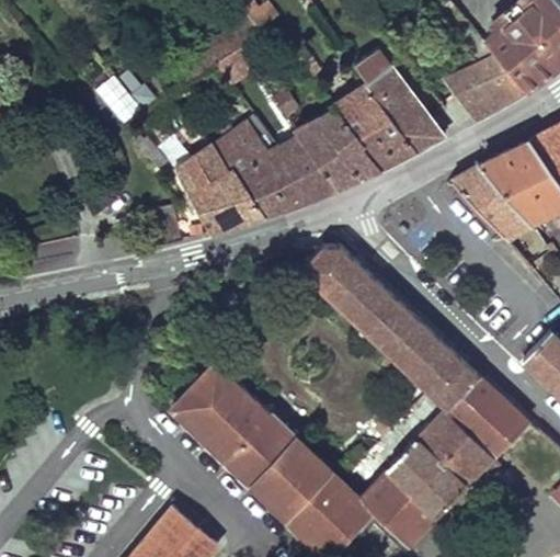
[(230,0),(247,18),(259,32),(267,25),(269,23),(246,0),(230,0)]
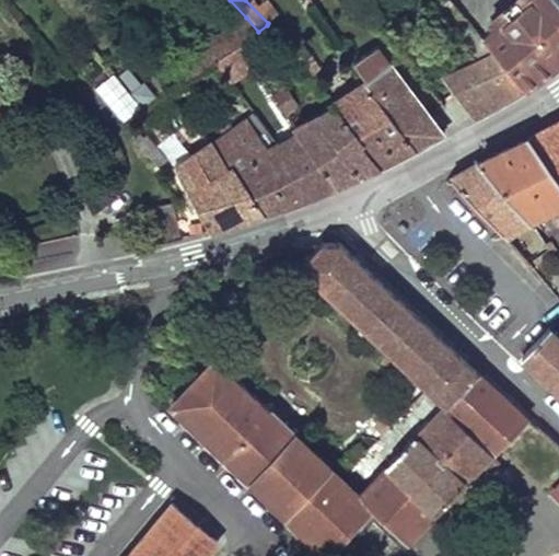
[(558,64),(558,0),(531,0),(525,6),(544,29),(521,47),(502,24),(493,31),(480,41),(495,56),(523,90),(547,72),(558,64)]
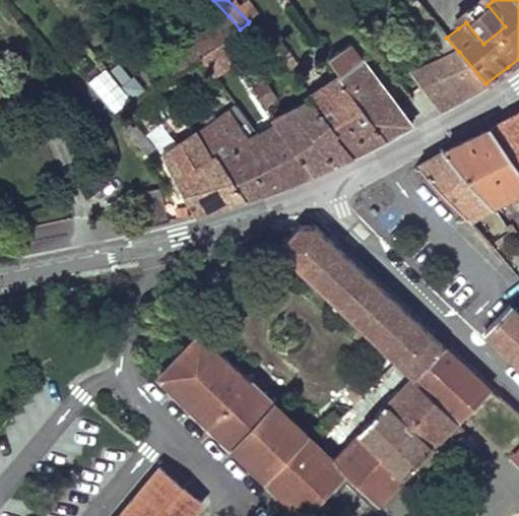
[(488,5),(493,0),(480,0),(454,22),(458,28),(466,22),(483,44),(505,26),(488,5)]
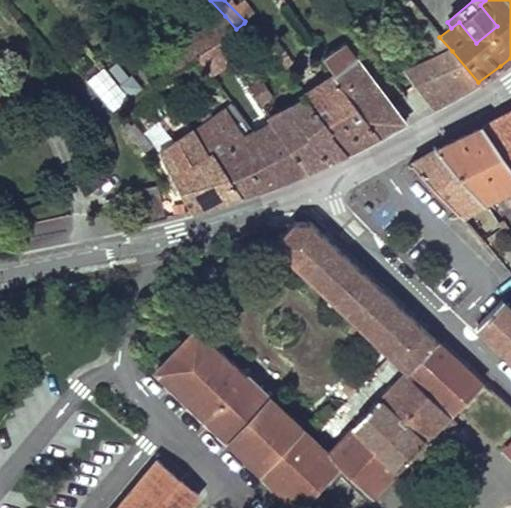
[(409,30),(436,59),(452,51),(439,37),(409,5),(393,16),(405,32),(409,30)]
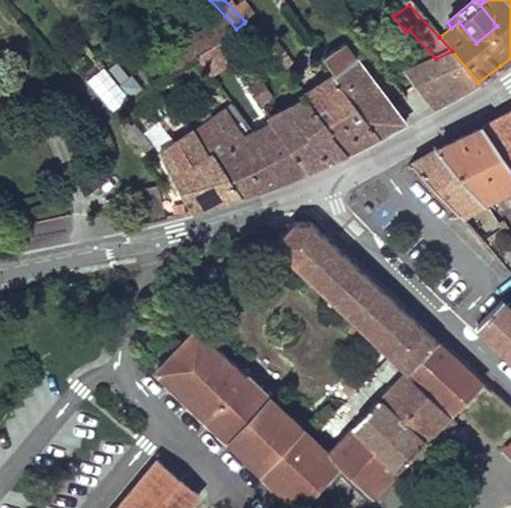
[(225,16),(140,76),(153,92),(196,60),(216,44),(236,29),(225,16)]
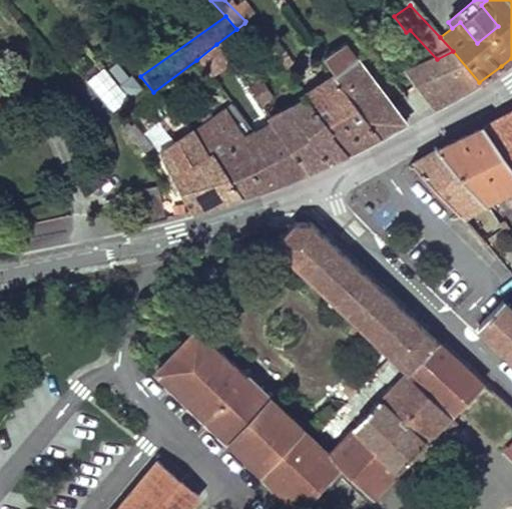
[(196,60),(210,79),(229,64),(216,44),(196,60)]
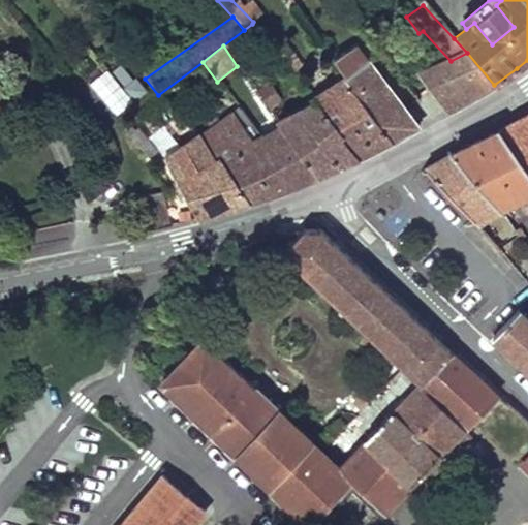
[(416,127),(358,50),(333,64),(343,79),(390,145),(403,136),(416,127)]
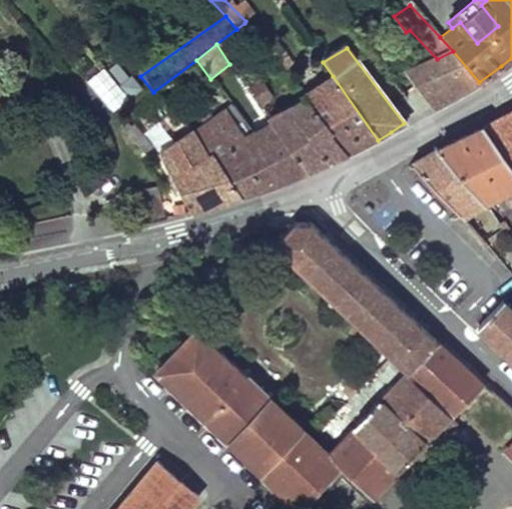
[(405,74),(432,108),(455,95),(479,82),(453,51),(437,59),(405,74)]
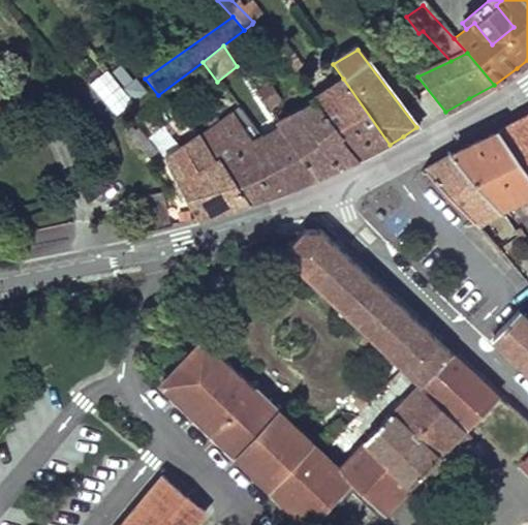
[(278,59),(291,75),(299,68),(287,54),(278,59)]
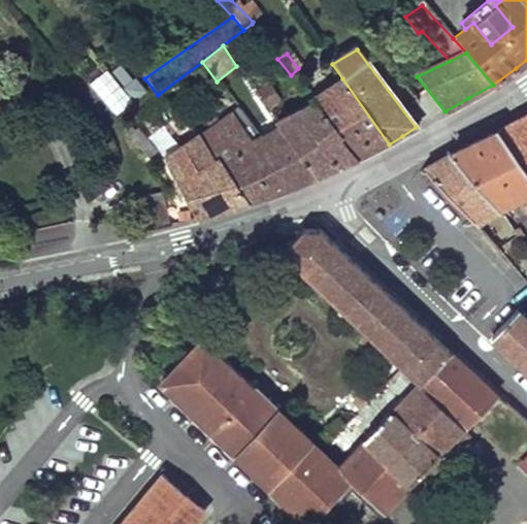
[(129,60),(135,67),(141,62),(135,56),(129,60)]
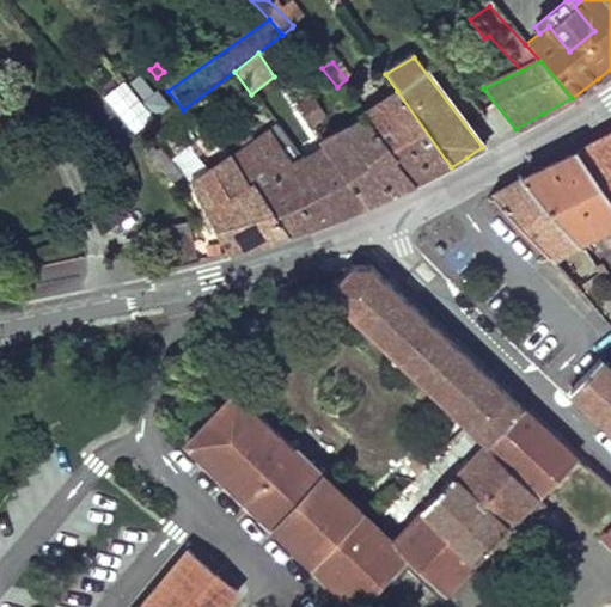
[(146,74),(105,94),(126,136),(167,116),(146,74)]
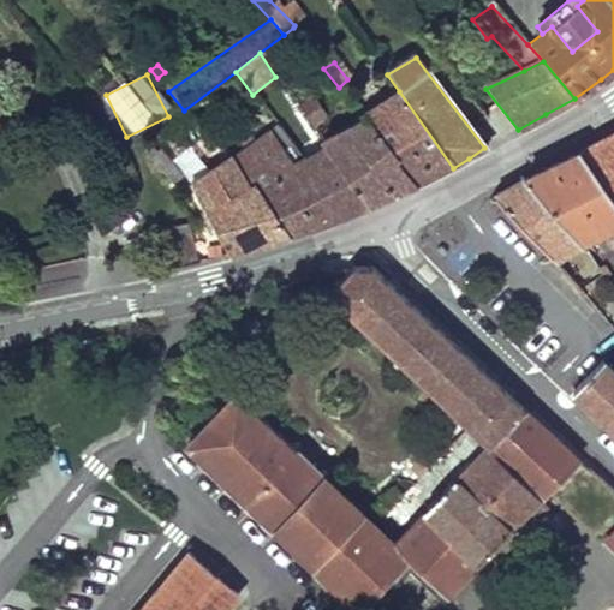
[(434,178),(453,168),(399,91),(361,117),(364,123),(416,189),(434,178)]
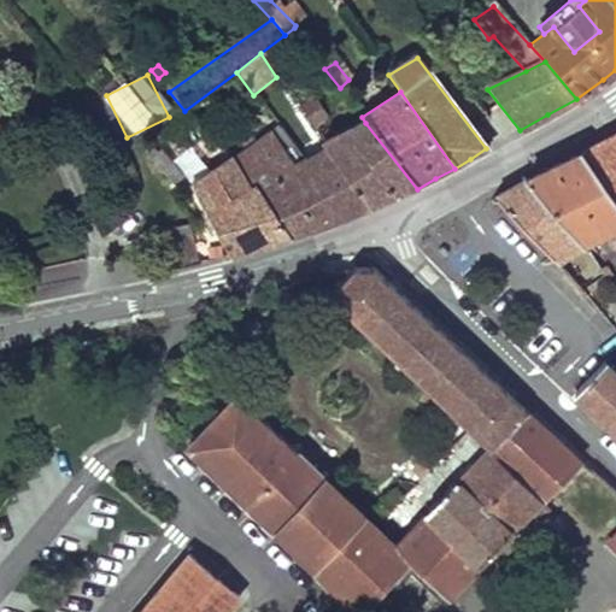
[(293,103),(309,128),(320,121),(310,104),(303,106),(298,98),(293,103)]
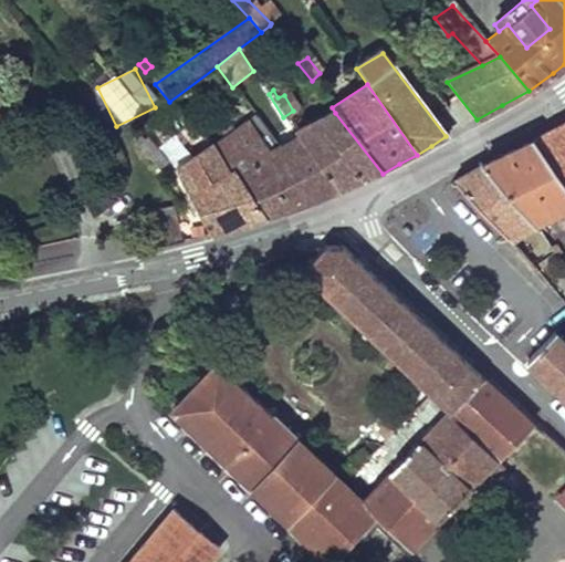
[(361,183),(383,174),(335,113),(293,132),(296,137),(341,193),(361,183)]
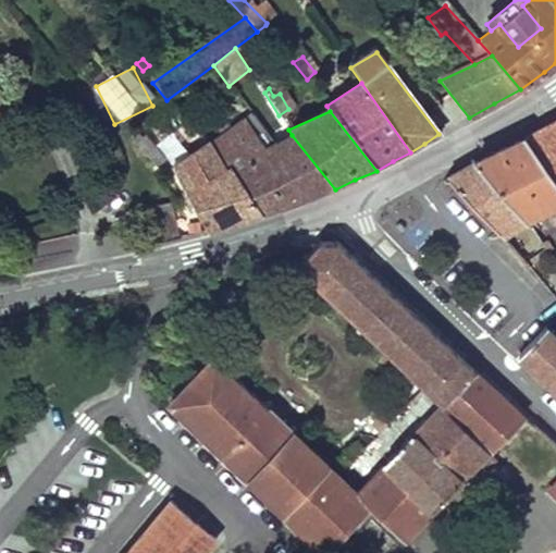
[(234,181),(263,216),(288,208),(312,200),(274,150),(250,117),(230,137),(256,170),(234,181)]
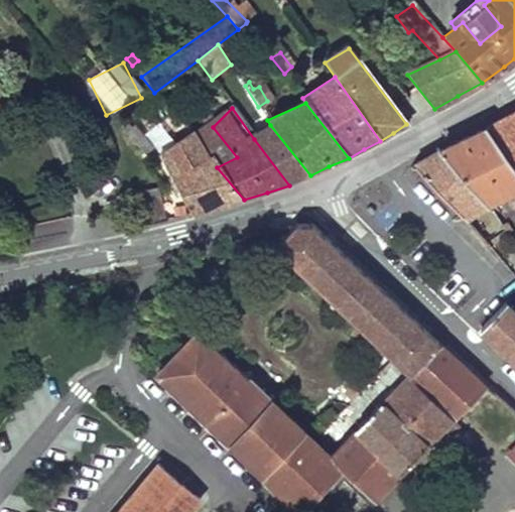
[(488,129),(514,169),(514,114),(502,121),(488,129)]
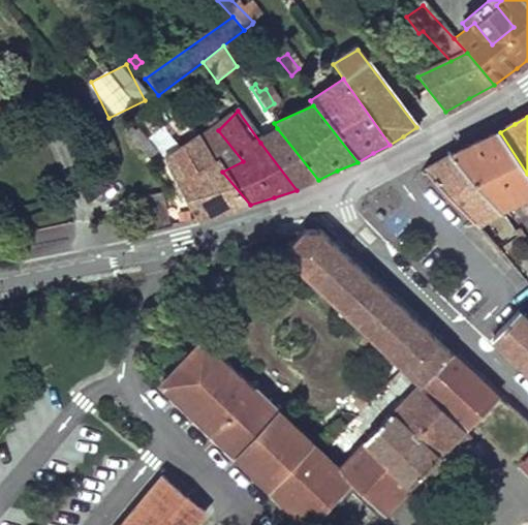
[(304,186),(318,180),(277,128),(260,143),(297,190),(304,186)]
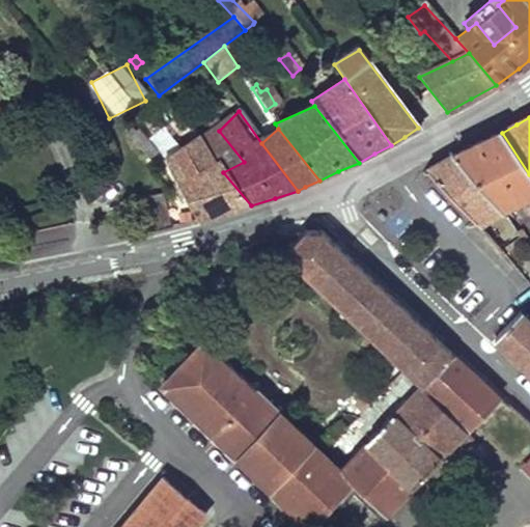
[(167,165),(200,223),(225,215),(251,205),(223,172),(244,162),(219,131),(184,151),(172,161),(167,165)]
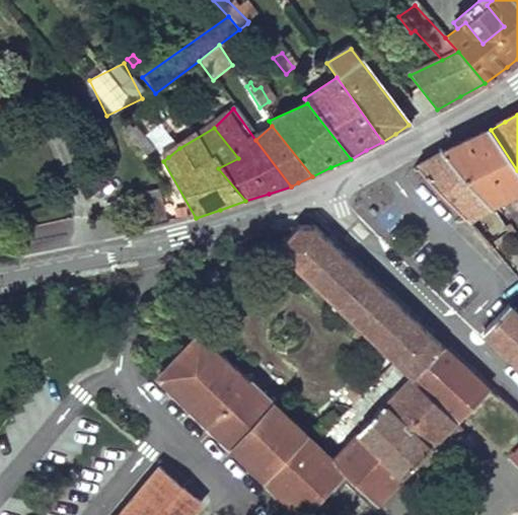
[(443,155),(488,206),(516,193),(517,197),(517,170),(491,130),(466,143),(443,155)]
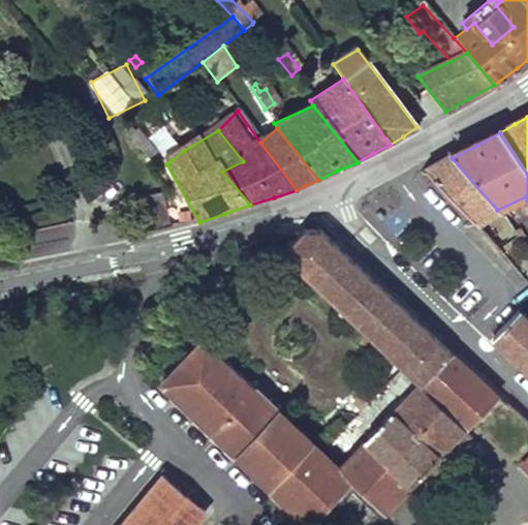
[(130,139),(152,163),(159,156),(143,135),(140,139),(134,135),(130,139)]
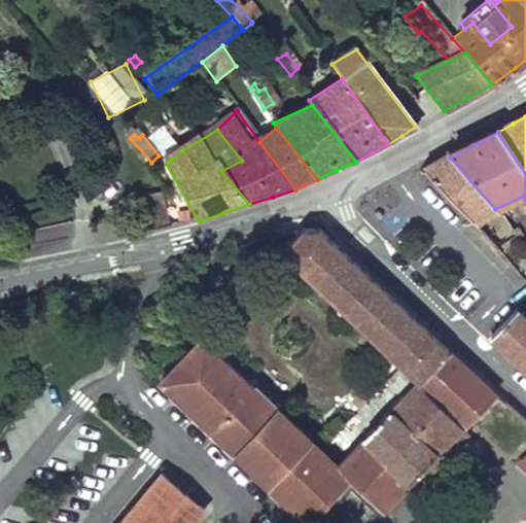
[(423,172),(477,227),(497,213),(495,209),(450,158),(436,165),(423,172)]
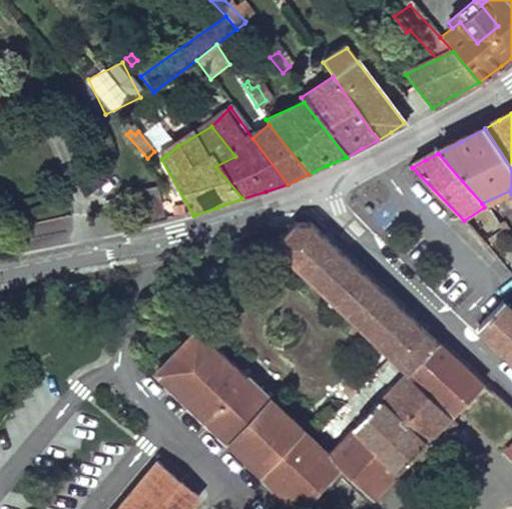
[(155,377),(298,508),(304,508),(340,471),(373,500),(473,394),(482,386),(309,226),(295,227),(273,251),(404,375),(329,457),(196,334),(155,377)]
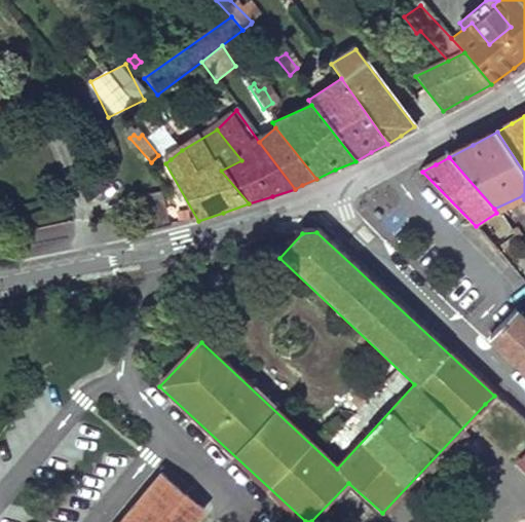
[(524,369),(524,322),(513,311),(489,336),(524,369)]
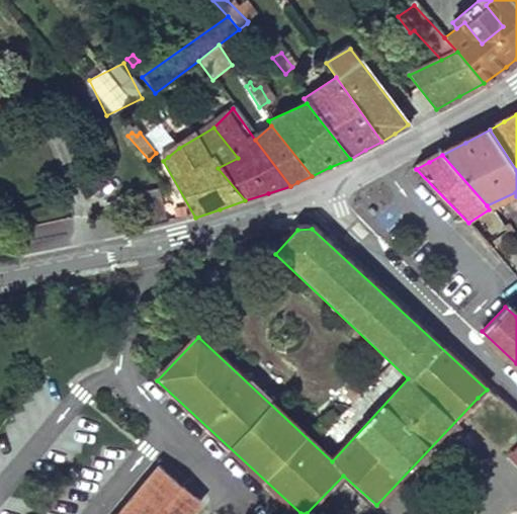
[(376,505),(382,513),(386,513),(483,408),(499,424),(483,444),(516,476),(516,417),(487,390),(478,398),(376,505)]
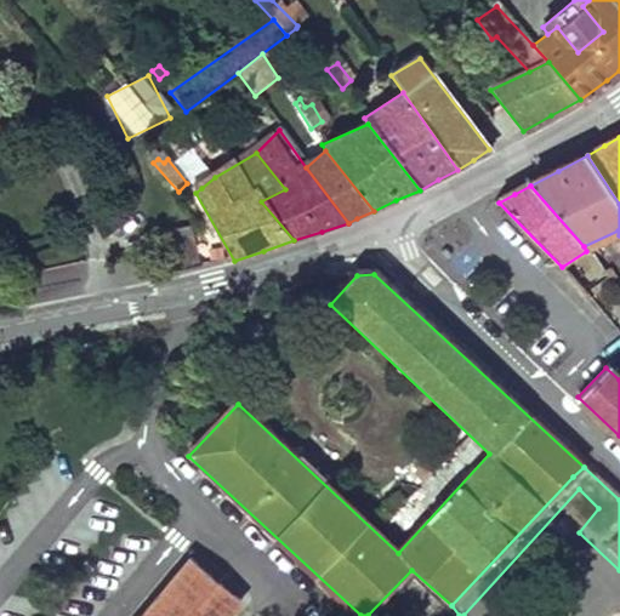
[(228,615),(235,608),(188,568),(146,615),(228,615)]
